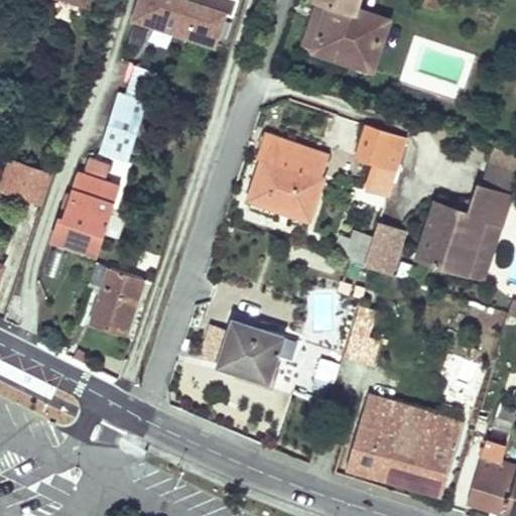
[(232,16),(237,0),(137,0),(131,19),(157,28),(160,18),(175,23),(172,32),(190,38),(194,29),(217,36),(225,14),(232,16)]
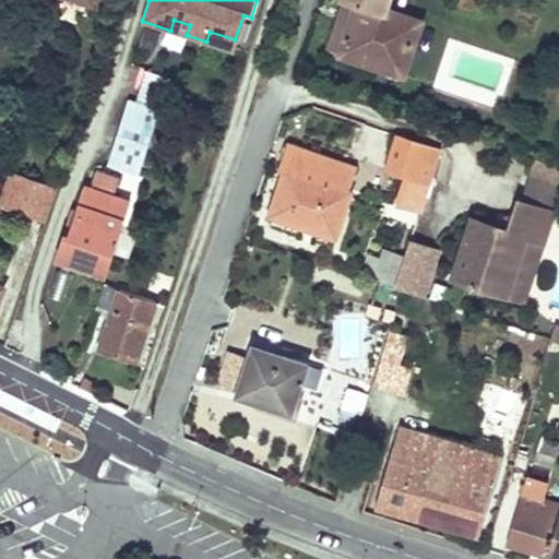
[(357,0),(345,0),(330,48),(402,72),(403,66),(342,46),(357,0)]
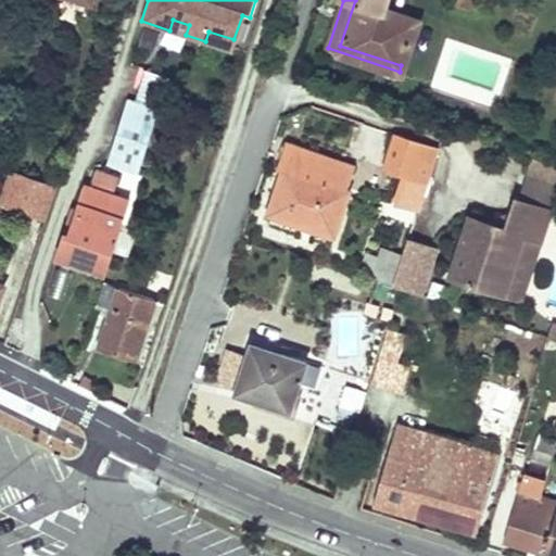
[(355,0),(340,46),(401,65),(416,21),(379,8),(381,0),(355,0)]
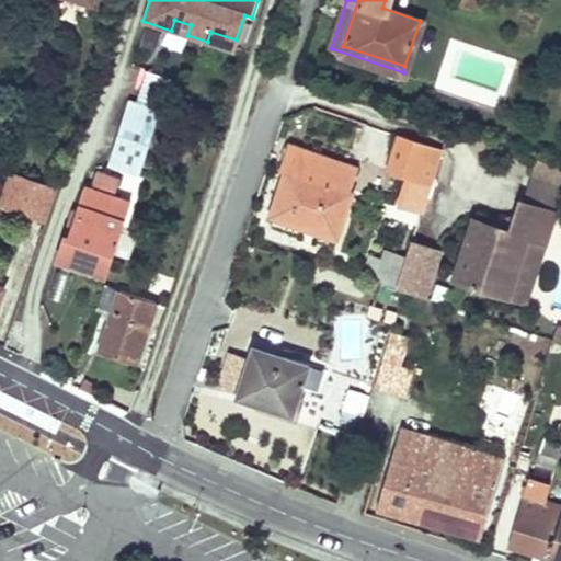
[(187,35),(191,25),(174,20),(171,31),(187,35)]
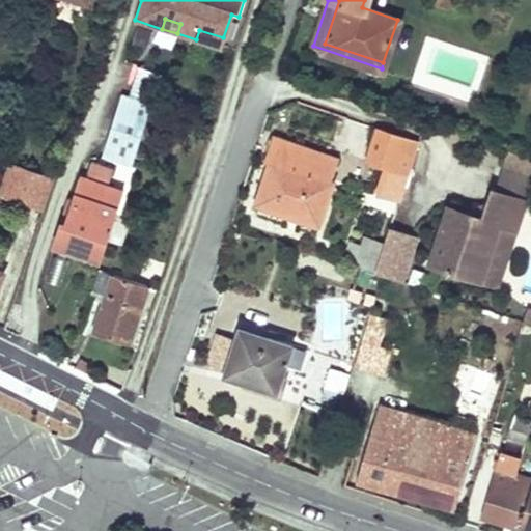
[(148,29),(134,25),(129,43),(142,47),(148,29)]
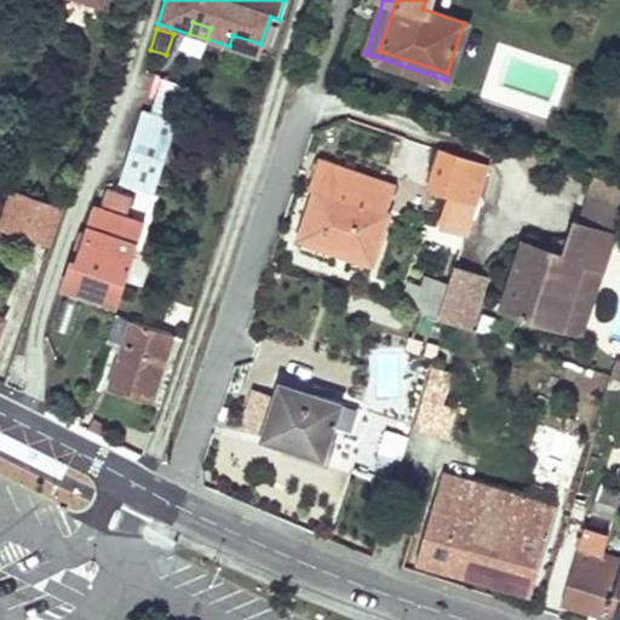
[(260,44),(233,35),(229,46),(257,56),(260,44)]
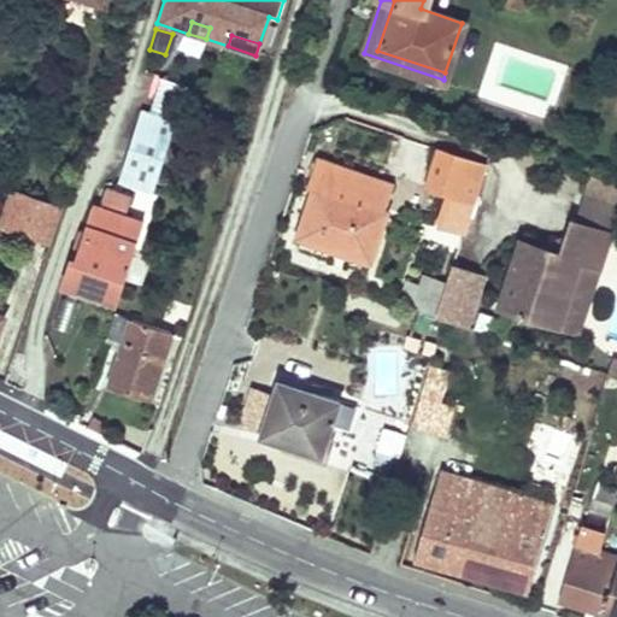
[(174,113),(184,82),(163,74),(152,105),(174,113)]
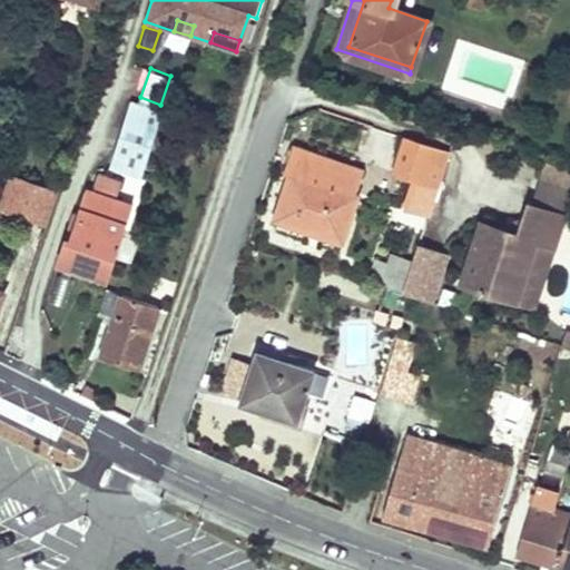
[(160,110),(133,100),(115,154),(144,164),(160,110)]
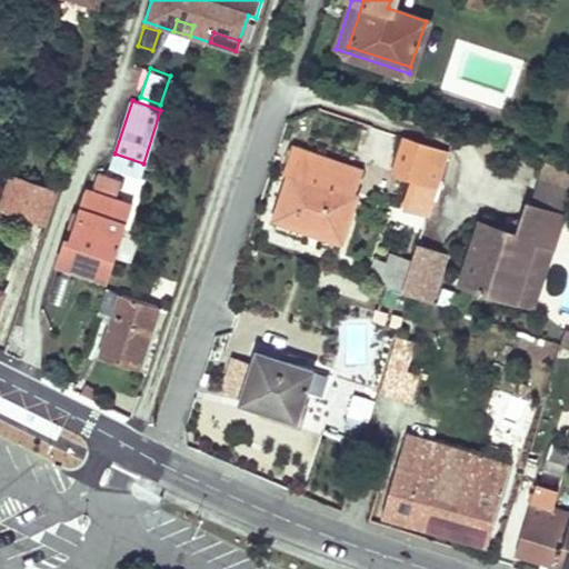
[(449,151),(406,137),(395,173),(412,180),(405,205),(412,208),(411,210),(429,216),(438,188),(449,151)]
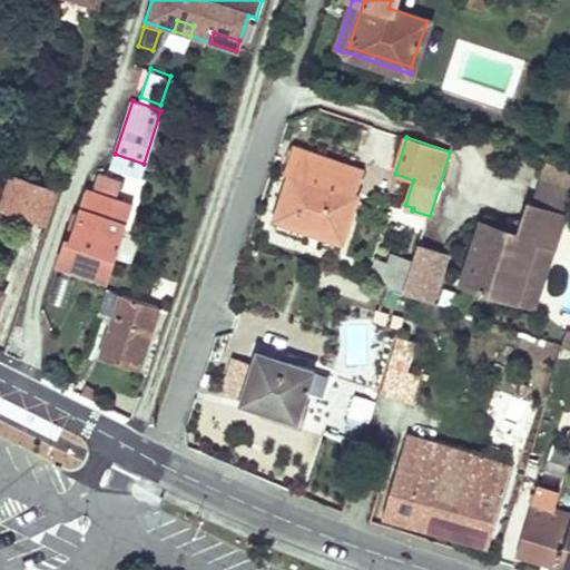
[(293,147),(284,173),(294,177),(281,215),(341,236),(354,197),(363,170),(327,158),(293,147)]
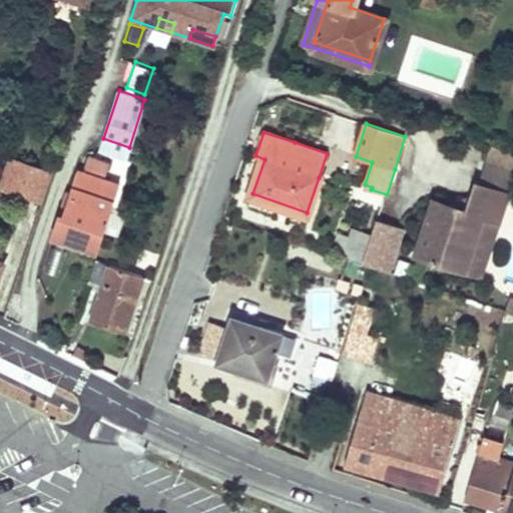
[(129,147),(103,138),(99,150),(125,158),(129,147)]
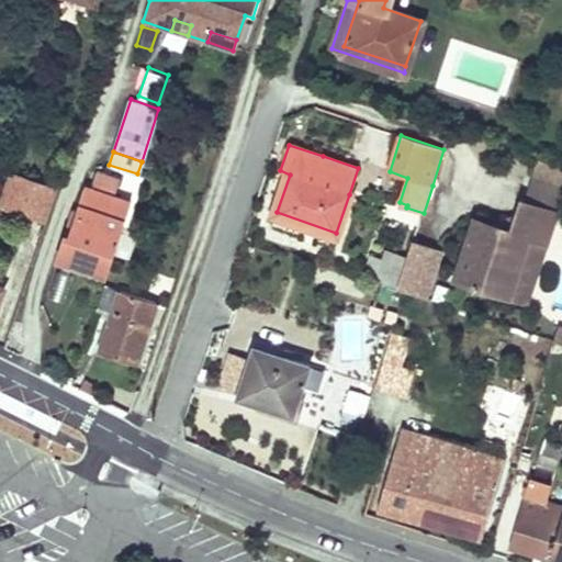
[(561,168),(537,159),(523,201),(553,212),(561,187),(561,168)]
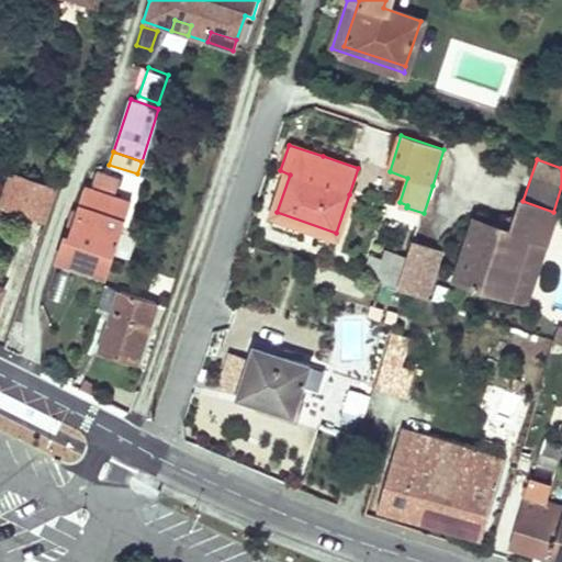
[(57,258),(107,274),(122,227),(122,226),(131,202),(113,195),(119,178),(96,170),(89,188),(87,187),(78,211),(72,210),(57,258)]
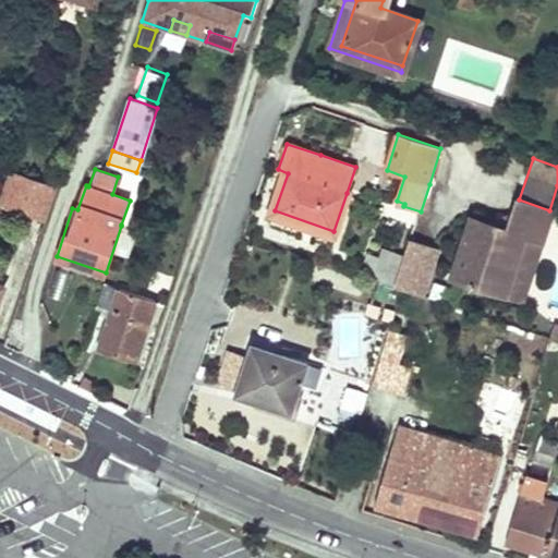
[(56,184),(13,171),(2,206),(45,219),(56,184)]
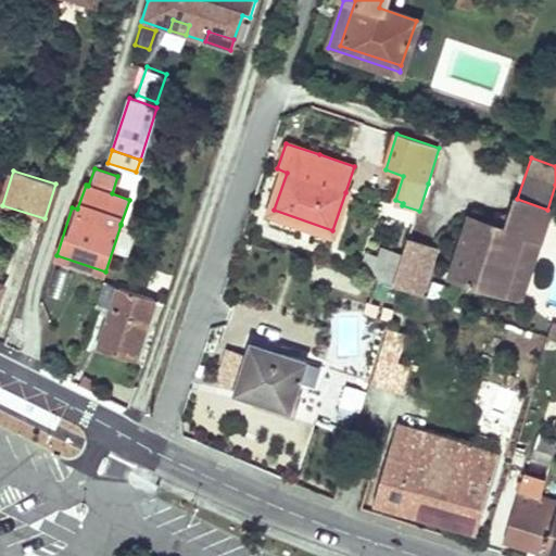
[(503,227),(468,216),(449,276),(502,293),(521,235),(540,241),(550,210),(547,210),(517,199),(513,198),(503,227)]
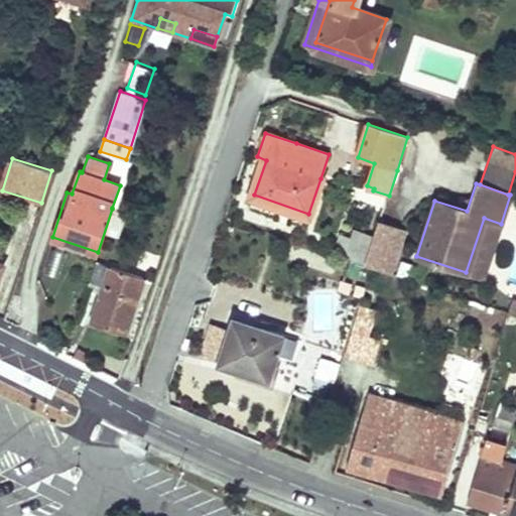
[(501,224),(484,218),(466,272),(483,278),(501,224)]
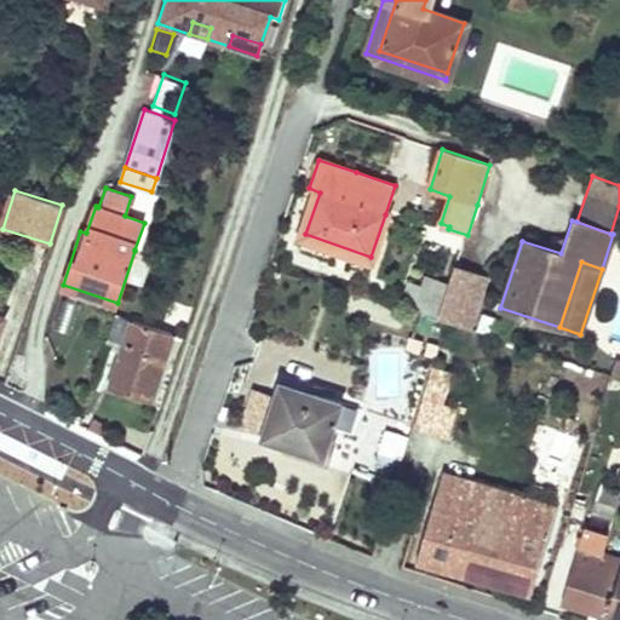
[(455,270),(449,290),(440,319),(469,328),(484,279),(455,270)]
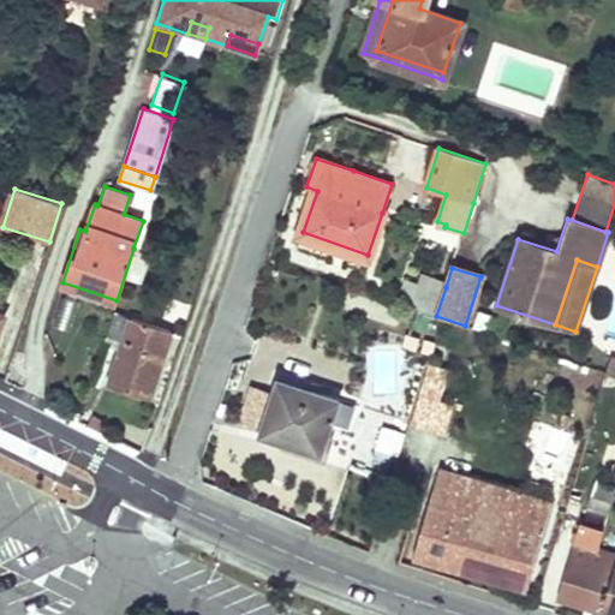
[(425,280),(416,309),(436,316),(446,287),(425,280)]
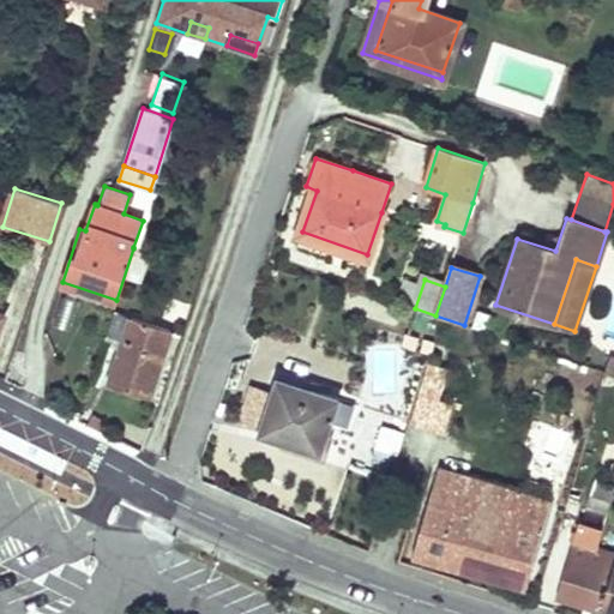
[(131,315),(108,384),(149,397),(172,329),(131,315)]
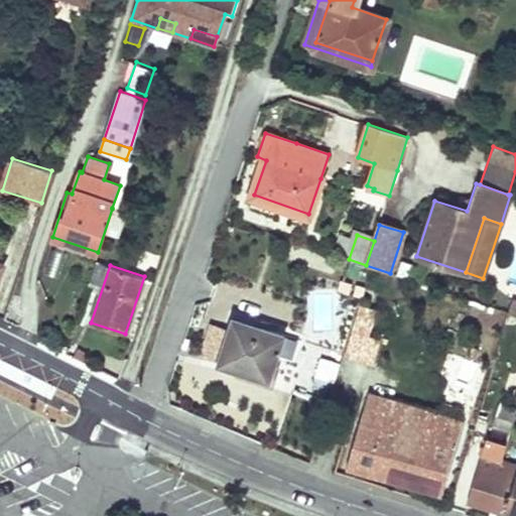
[(234,318),(220,362),(269,379),(284,335),(234,318)]
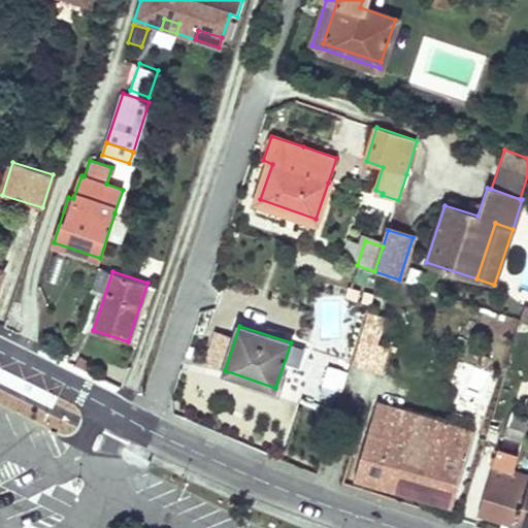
[(377,405),(369,431),(439,451),(447,426),(377,405)]
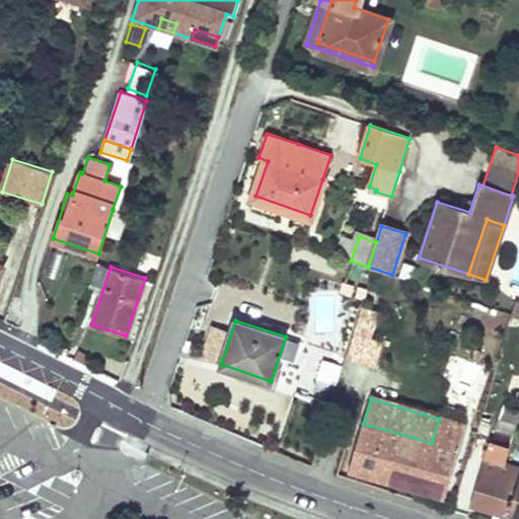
[(498,426),(514,432),(518,415),(518,414),(503,410),(498,426)]
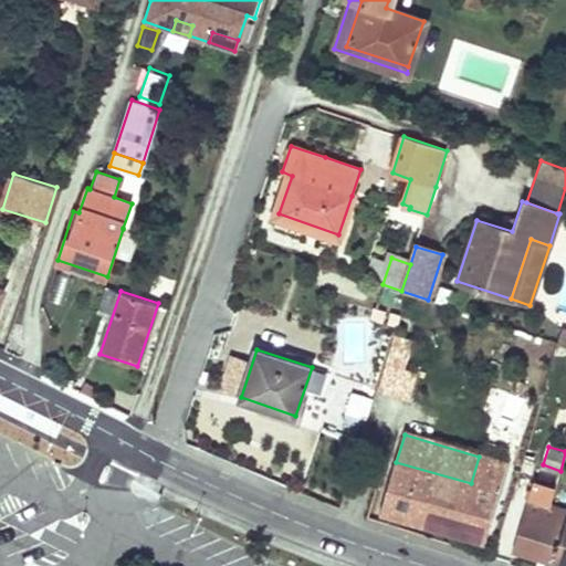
[(471,483),(396,462),(381,511),(482,541),(499,490),(507,493),(515,468),(479,457),(471,483)]
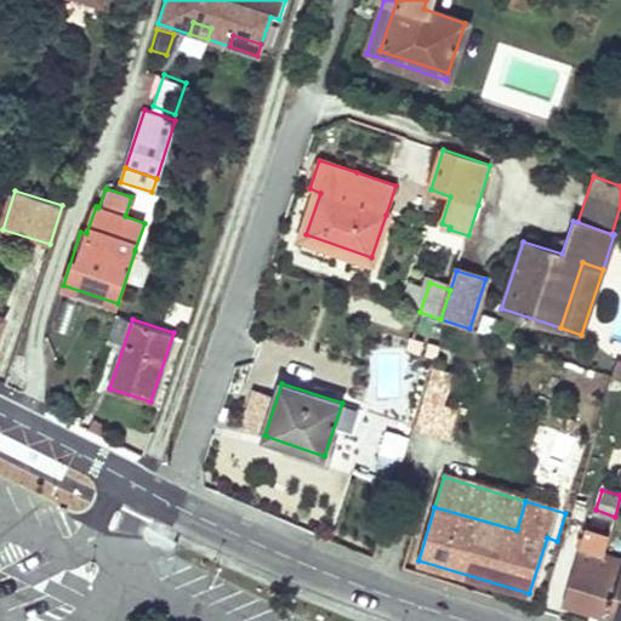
[(620,560),(604,554),(579,548),(562,603),(604,616),(620,563),(620,560)]
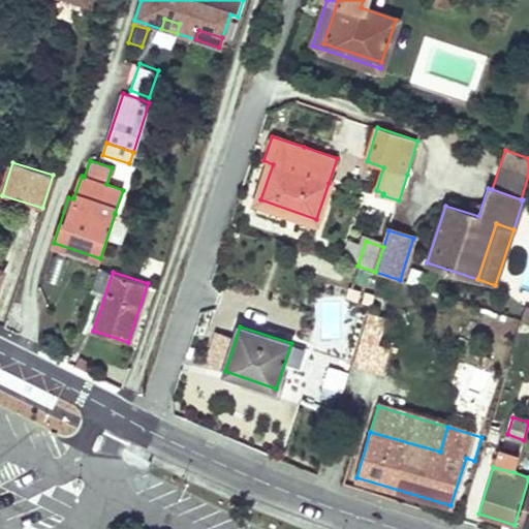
[(528,528),(528,479),(515,525),(528,528)]
